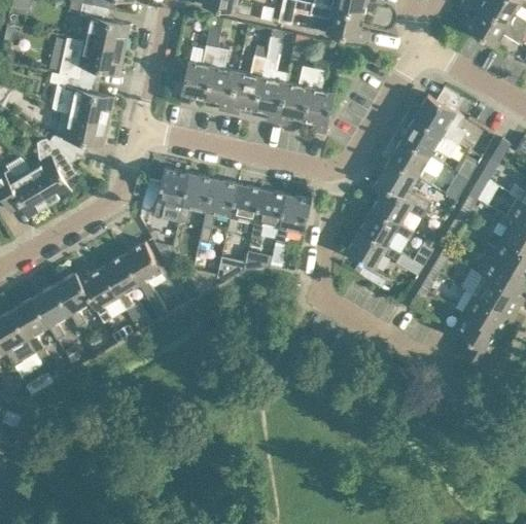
[(70,0),(68,12),(90,18),(84,41),(124,50),(129,26),(105,21),(108,9),(82,3),(82,1),(79,0),(70,0)]
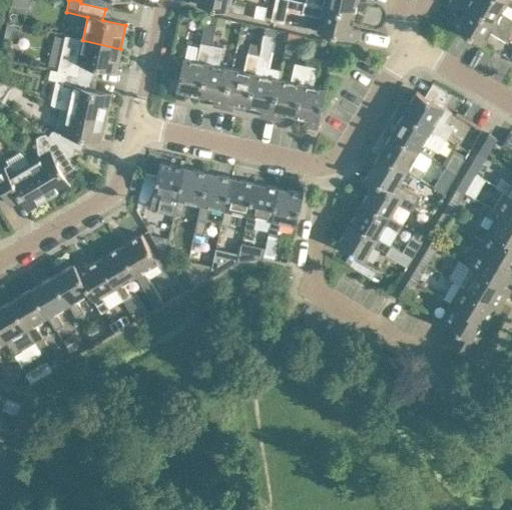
[(80,0),(80,1),(80,3),(105,9),(106,0),(119,0),(130,2),(130,0),(80,0)]
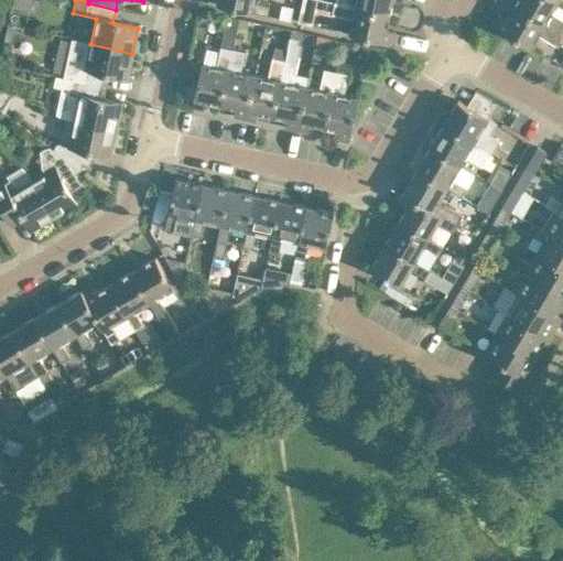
[(252,4),(253,0),(217,0),(216,7),(267,18),(269,8),(252,4)]
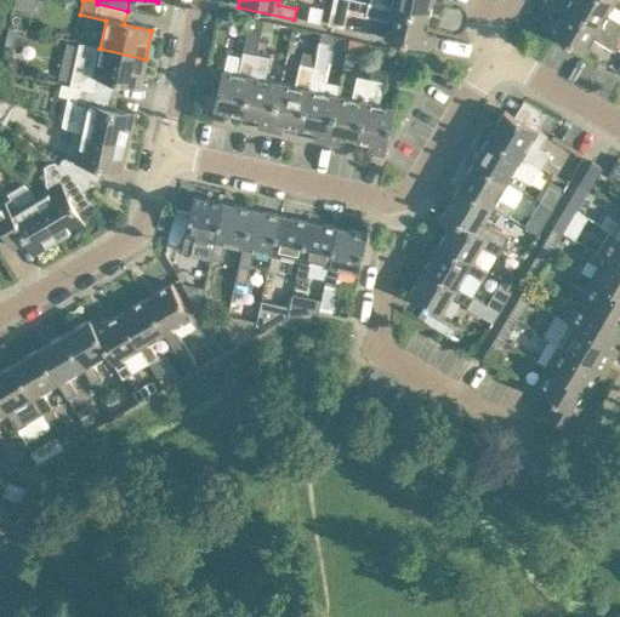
[(368,0),(368,5),(428,18),(432,1),(442,4),(442,0),(368,0)]
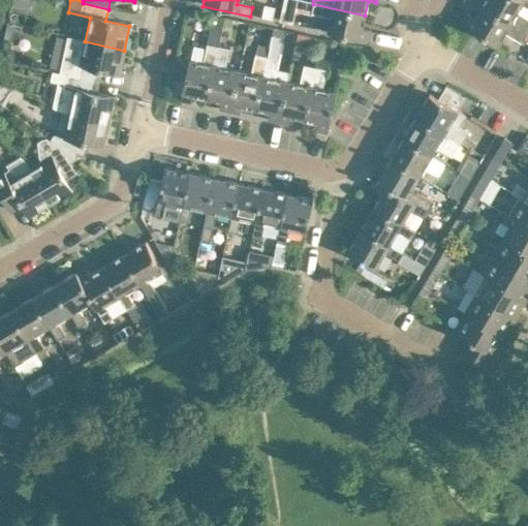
[(527,35),(527,34),(527,32),(527,21),(517,14),(524,4),(517,0),(486,0),(482,7),(527,35)]
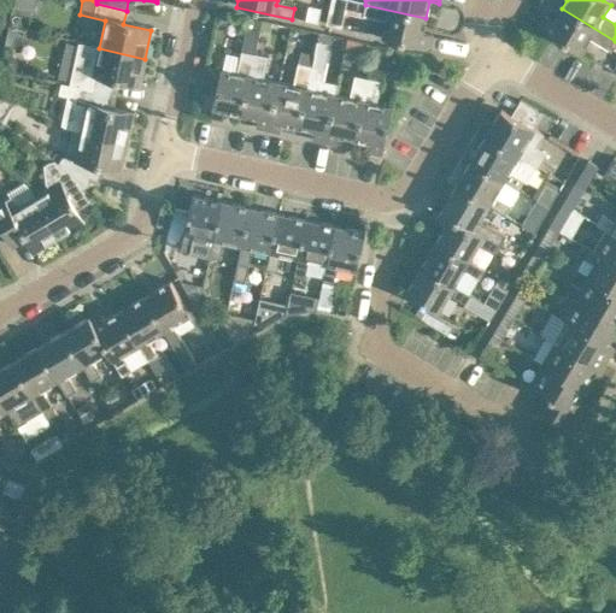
[(422,35),(426,18),(365,5),(363,18),(385,23),(381,39),(429,49),(432,37),(422,35)]
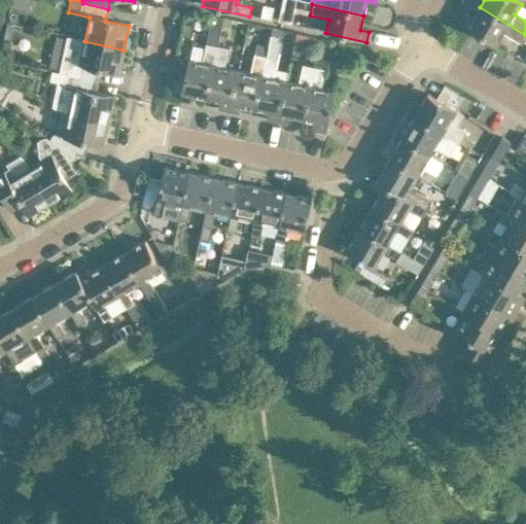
[(21,25),(25,8),(10,5),(7,22),(21,25)]
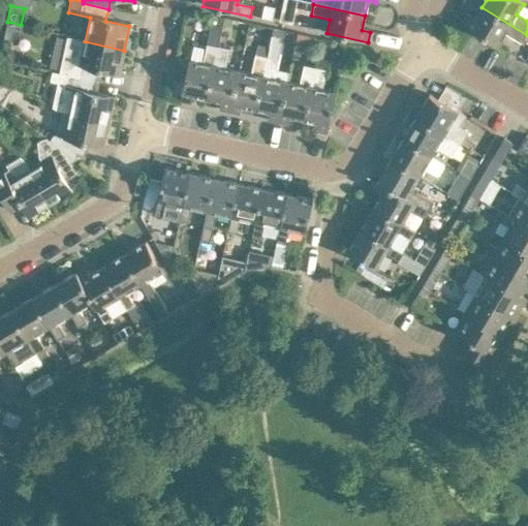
[(270,21),(273,8),(264,6),(260,19),(270,21)]
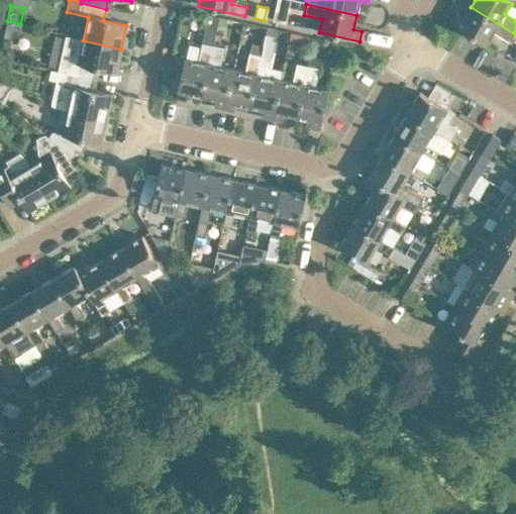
[(515,33),(515,34),(471,7),(463,19),(456,15),(450,24),(486,45),(493,33),(509,43),(511,40),(515,42),(515,33)]
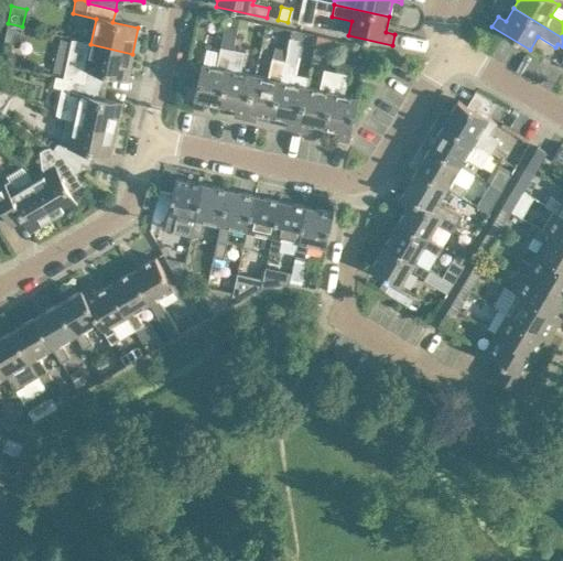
[(233,51),(237,30),(236,30),(238,21),(228,19),(226,28),(225,27),(215,69),(201,66),(192,109),(203,112),(205,103),(220,106),(233,51)]
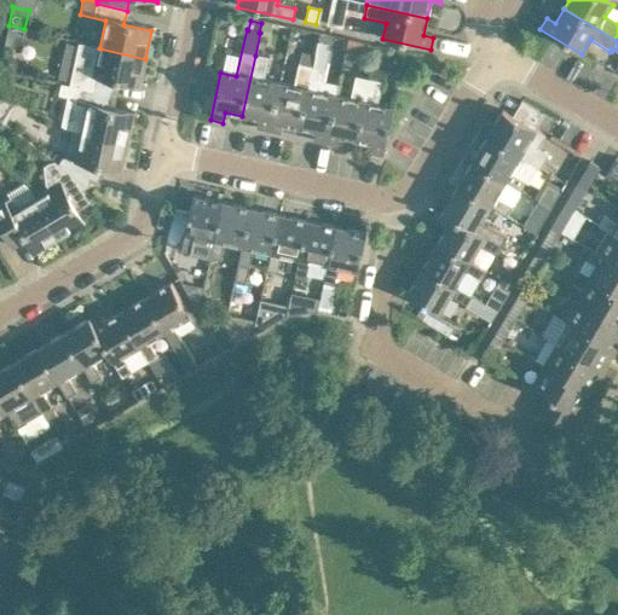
[(313,143),(324,145),(335,97),(338,86),(323,83),(327,65),(329,53),(327,50),(327,46),(317,44),(315,57),(299,129),(316,133),(313,143)]
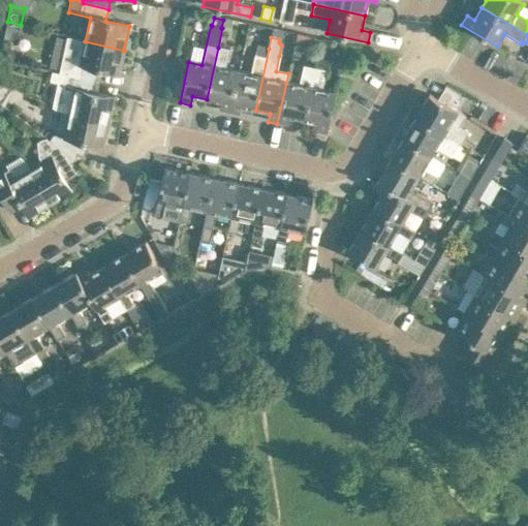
[(66,38),(59,74),(92,82),(95,70),(119,75),(124,51),(85,41),(71,39),(66,38)]
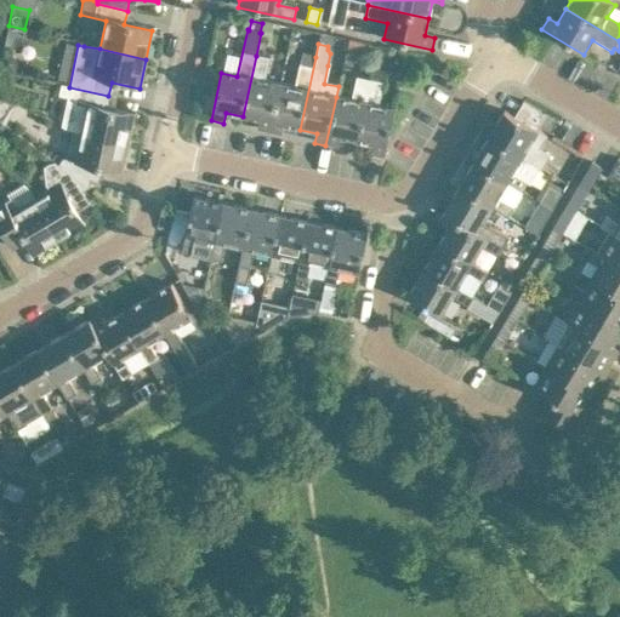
[(316,57),(301,55),(299,66),(294,87),(279,85),(268,133),(280,136),(283,126),(300,130),(316,57)]
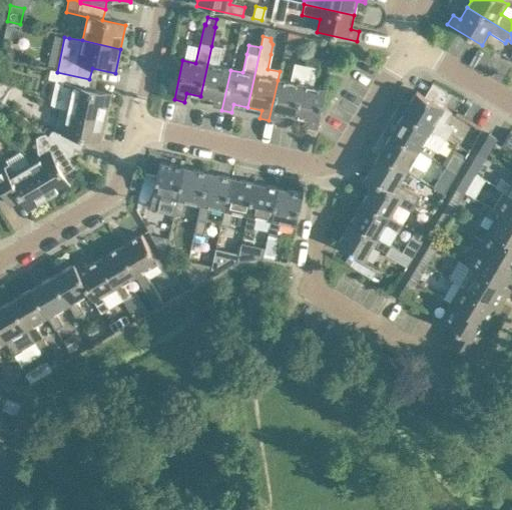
[(223,49),(211,46),(200,96),(214,99),(212,108),(221,110),(230,70),(219,67),(223,49)]
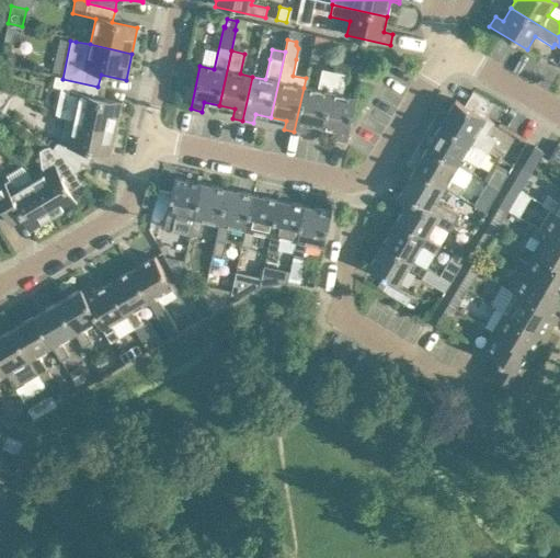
[(342,97),(349,66),(335,63),(333,73),(321,128),(336,132),(335,140),(346,144),(356,100),(342,97)]
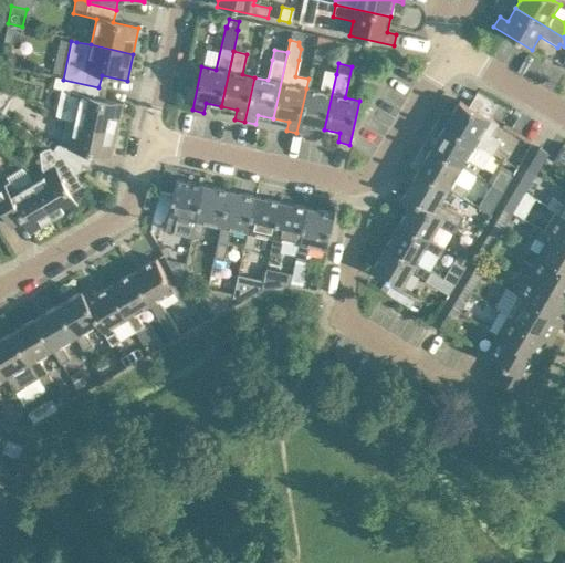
[(310,126),(324,129),(336,74),(325,71),(321,92),(306,89),(296,133),(307,135),(310,126)]
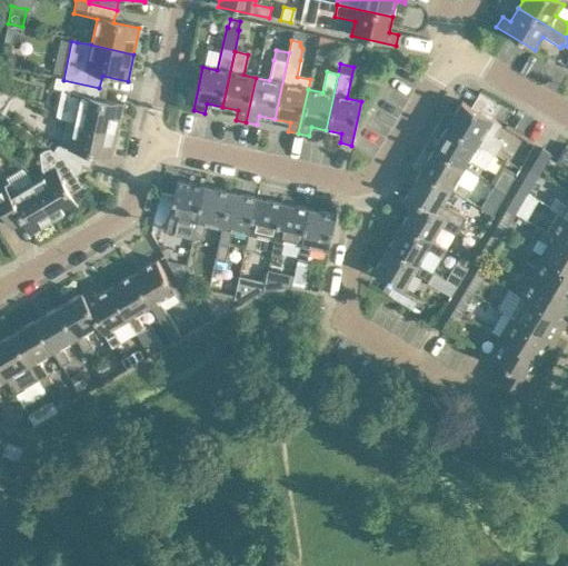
[(56,117),(62,121),(73,123),(117,132),(122,106),(97,100),(99,88),(63,80),(56,78),(53,90),(61,91),(56,117)]
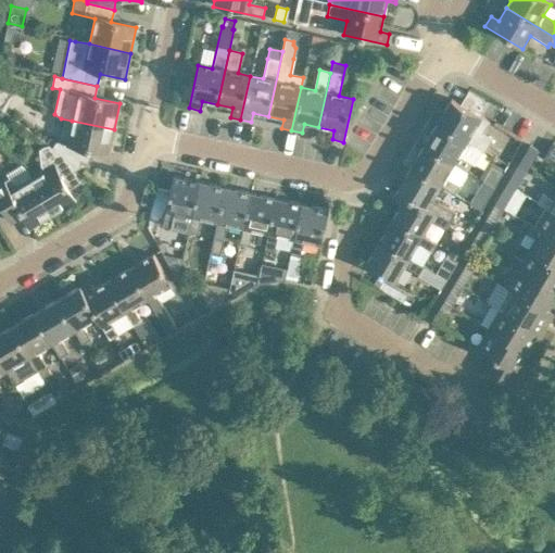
[(467,142),(466,142),(480,151),(484,153),(492,140),(482,134),(489,124),(481,118),(482,115),(489,104),(467,92),(459,105),(451,101),(437,124),(467,142)]
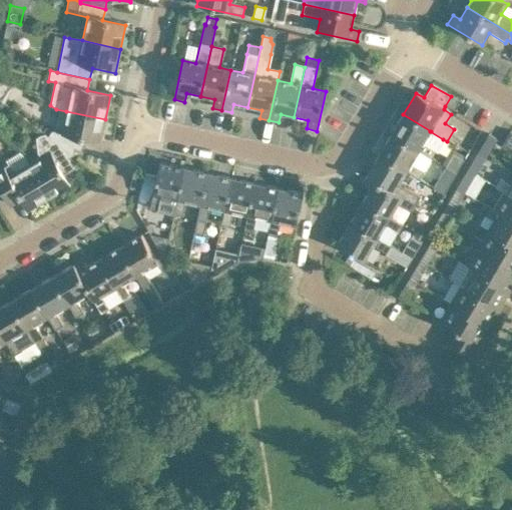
[(445,106),(454,112),(459,102),(462,104),(462,103),(451,96),(445,106)]
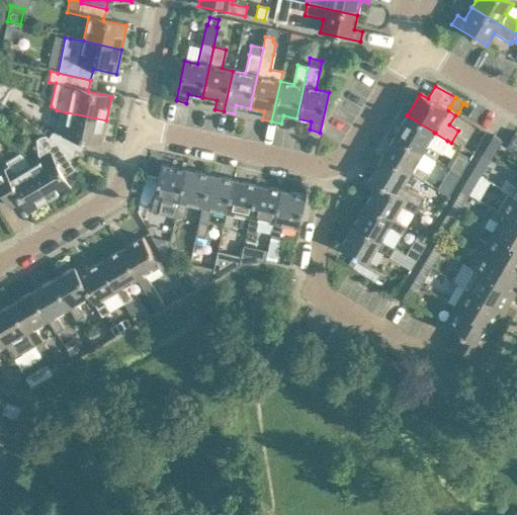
[(62,136),(53,134),(49,140),(74,158),(78,140),(100,145),(106,120),(67,112),(62,136)]
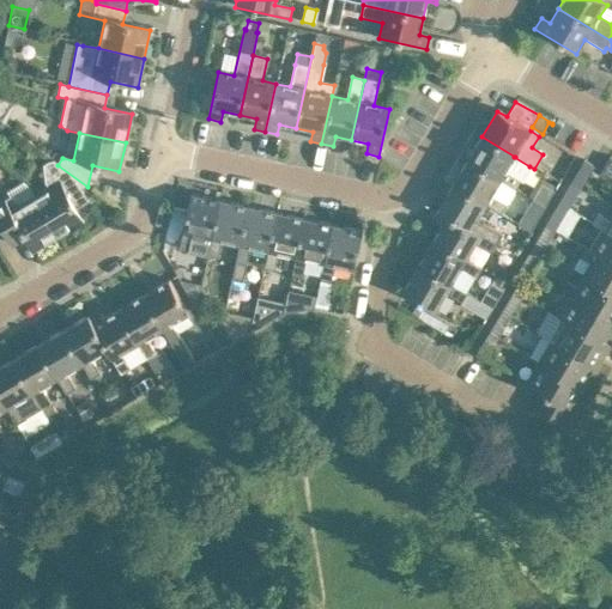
[(506,172),(514,157),(515,157),(482,136),(467,162),(501,181),(500,182),(515,192),(521,182),(506,172)]
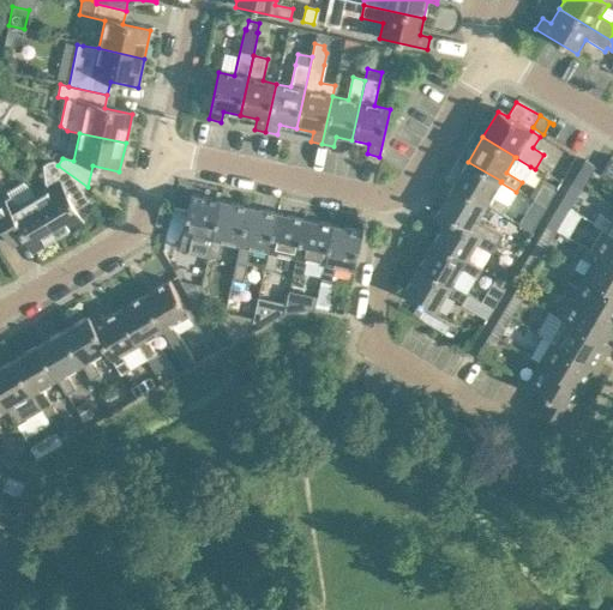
[(612,161),(611,159),(601,175),(612,181),(612,161)]
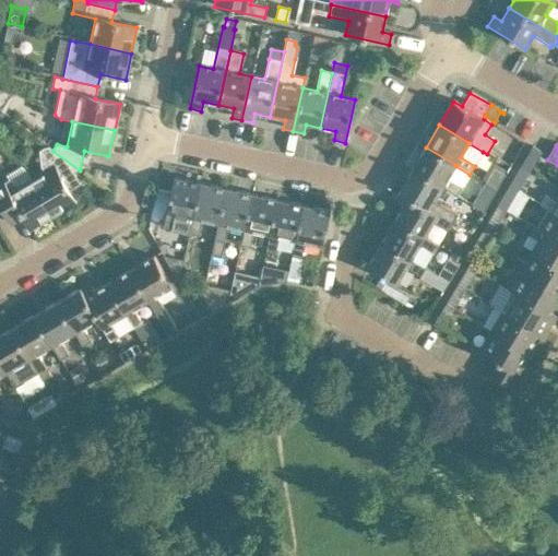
[(80,185),(73,174),(80,170),(52,151),(51,151),(48,148),(46,150),(45,149),(38,152),(42,174),(31,180),(52,217),(75,203),(69,191),(80,185)]
